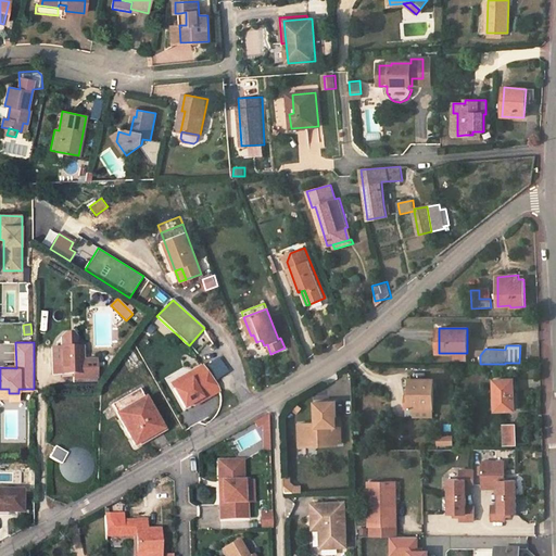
[(53,362),(53,374),(74,374),(74,382),(96,381),(96,359),(83,361),(83,348),(60,348),(60,362),(53,362)]
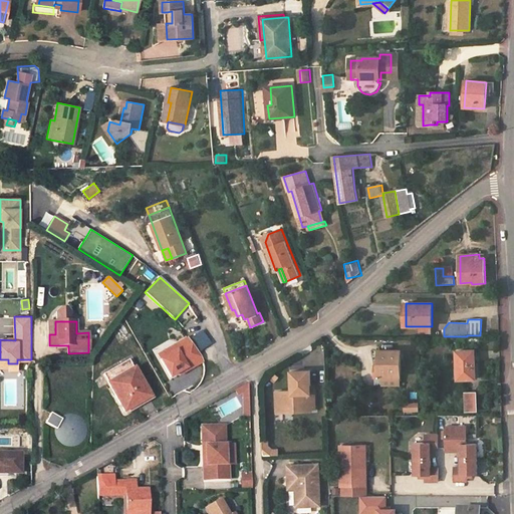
[(203,332),(191,340),(199,352),(212,344),(203,332)]
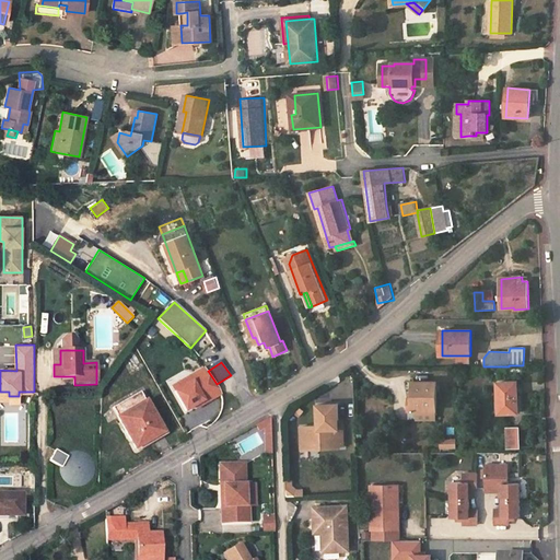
[(219,388),(205,370),(182,383),(185,388),(175,394),(187,413),(196,408),(203,404),(206,406),(221,396),(219,388)]
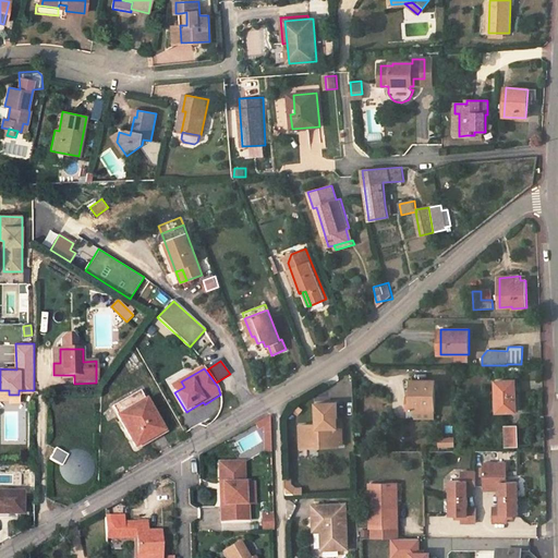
[(405,380),(409,397),(409,409),(435,409),(435,380),(405,380)]
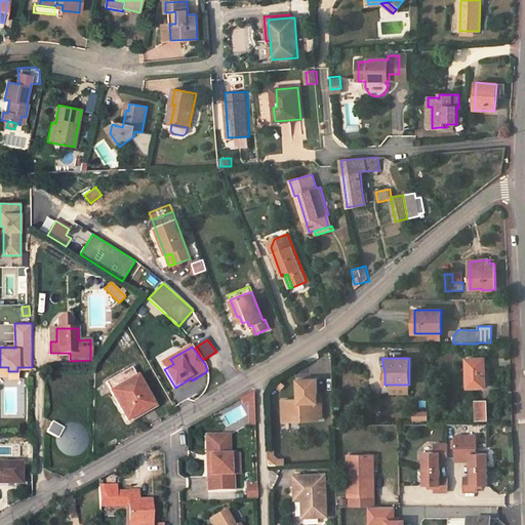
[(173,364),(170,359),(162,364),(164,369),(173,364)]
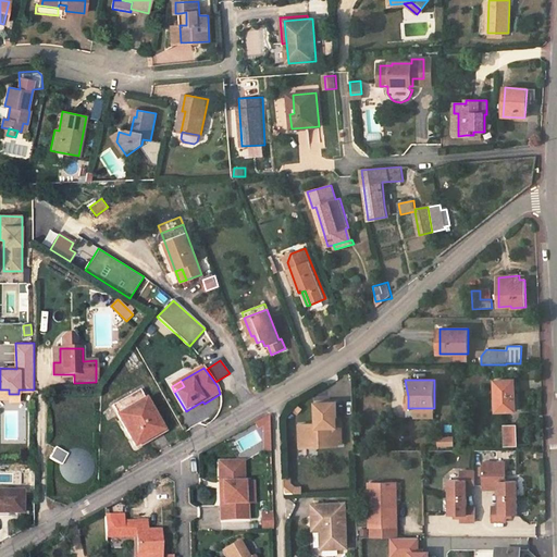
[(514,381),(495,381),(496,411),(515,410),(514,381)]
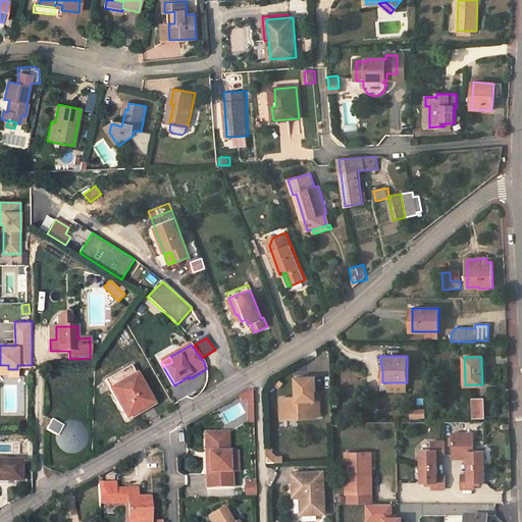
[(131,365),(105,380),(126,417),(137,411),(136,409),(151,400),(131,365)]
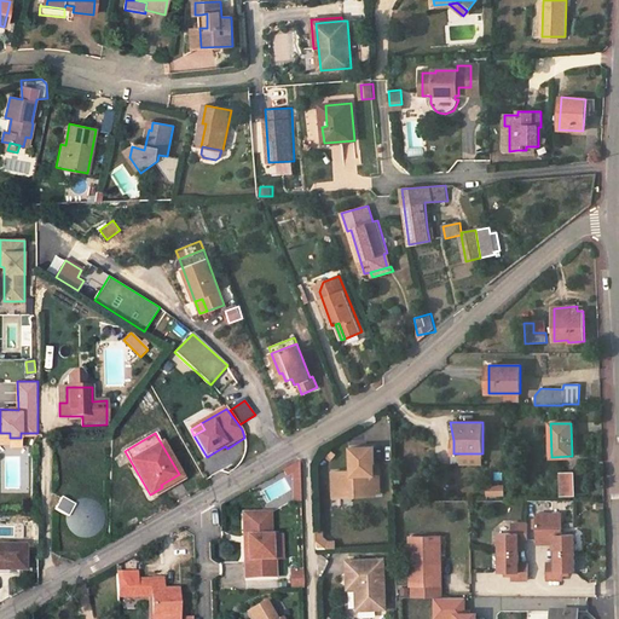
[(374,447),(352,449),(352,473),(334,473),(334,492),(353,491),(353,497),(376,497),(376,495),(380,495),(380,493),(379,472),(374,473),(374,447)]
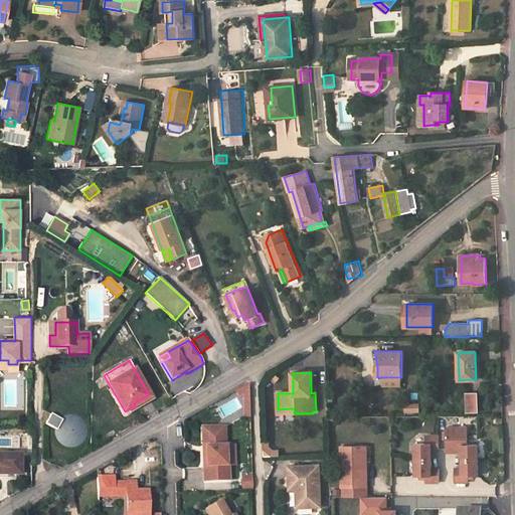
[(219,419),(251,417),(249,384),(236,385),(236,401),(218,402),(219,419)]
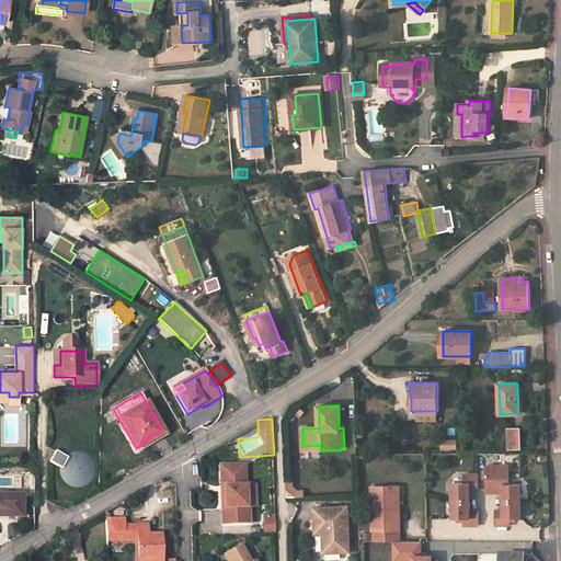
[(519,430),(508,430),(508,448),(521,448),(519,430)]
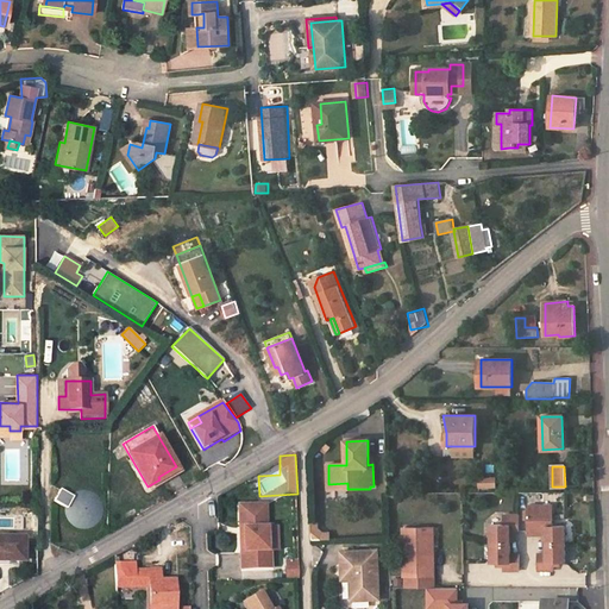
[(479,478),(479,488),(495,487),(495,478),(479,478)]
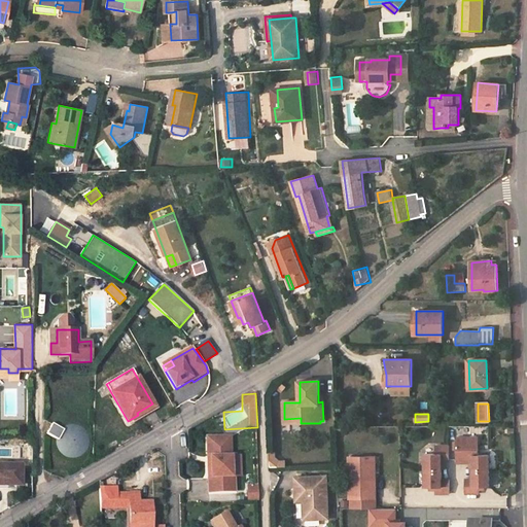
[(53,424),(47,432),(59,440),(64,430),(53,424)]
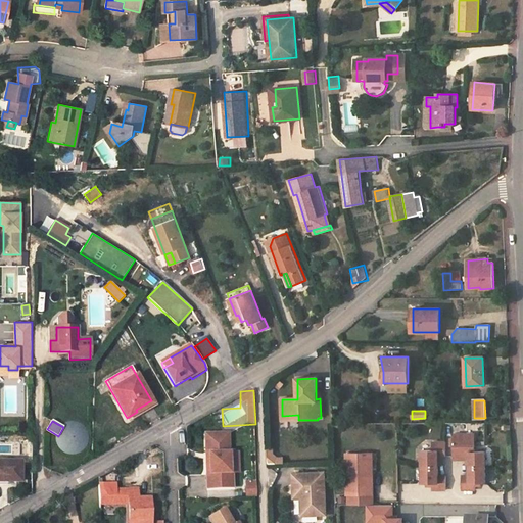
[(204,434),(206,473),(209,473),(208,454),(211,454),(211,437),(228,436),(228,433),(204,434)]
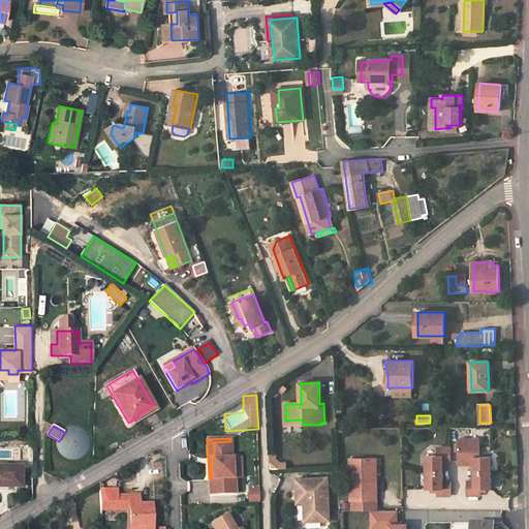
[(480,438),(467,438),(467,464),(474,464),(475,480),(467,480),(467,495),(481,495),(480,489),(491,489),(491,456),(480,456),(480,438)]
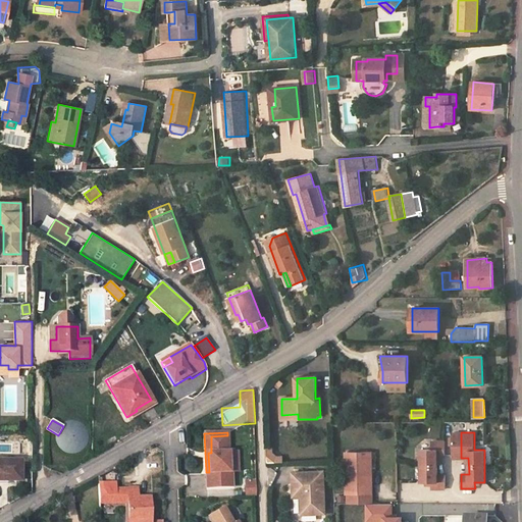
[(227,435),(211,436),(211,453),(208,453),(209,472),(206,472),(207,487),(232,486),(231,471),(229,471),(227,435)]
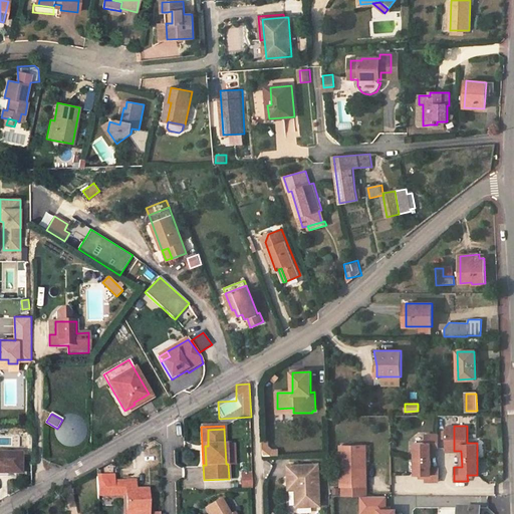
[(425,443),(415,443),(415,475),(425,475),(425,481),(439,481),(439,469),(431,469),(431,450),(438,450),(438,436),(425,436),(425,443)]
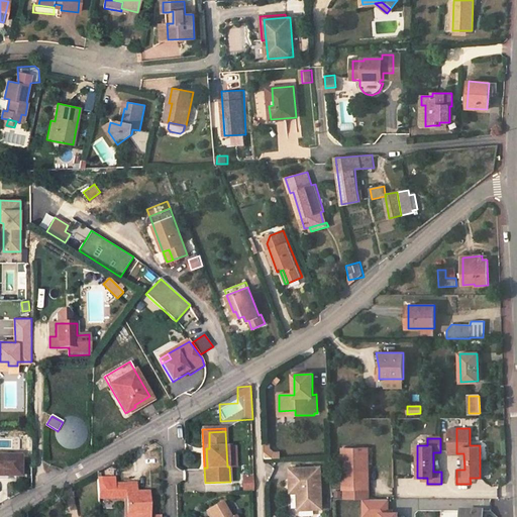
[(265,457),(282,457),(282,450),(272,450),(272,442),(265,442),(265,457)]
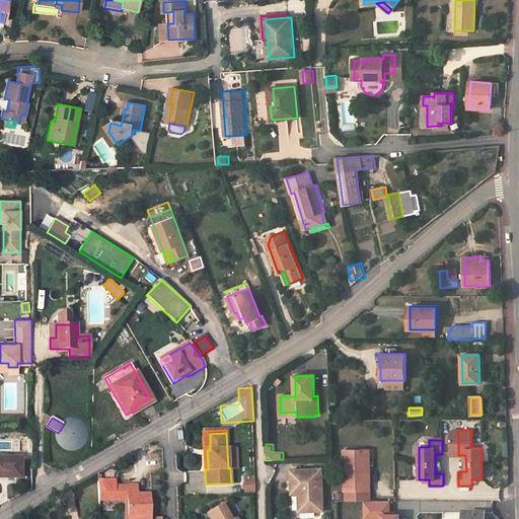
[(366,491),(365,450),(344,451),(345,491),(346,491),(366,491)]
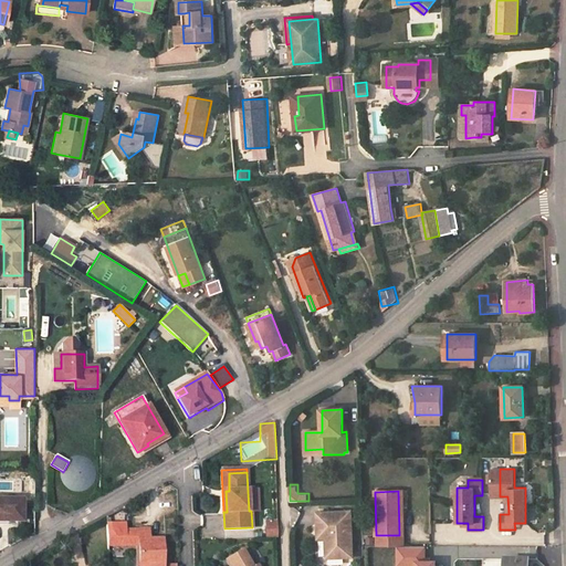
[(0,500),(0,517),(7,519),(7,522),(22,522),(22,500),(0,500)]
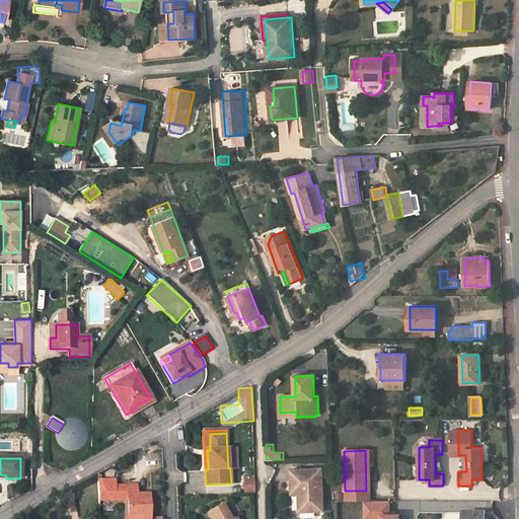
[(321,468),(290,469),(290,488),(298,487),(298,492),(299,511),(323,510),(321,468)]
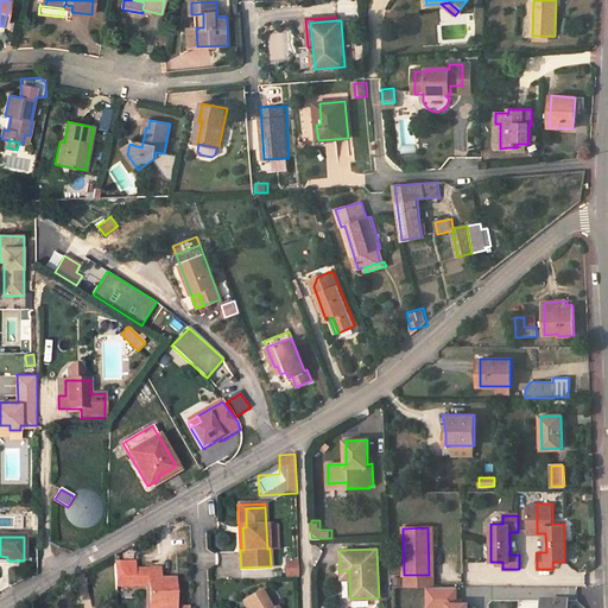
[(135,561),(115,562),(115,588),(147,587),(147,607),(177,607),(176,577),(162,577),(162,567),(135,568),(135,561)]
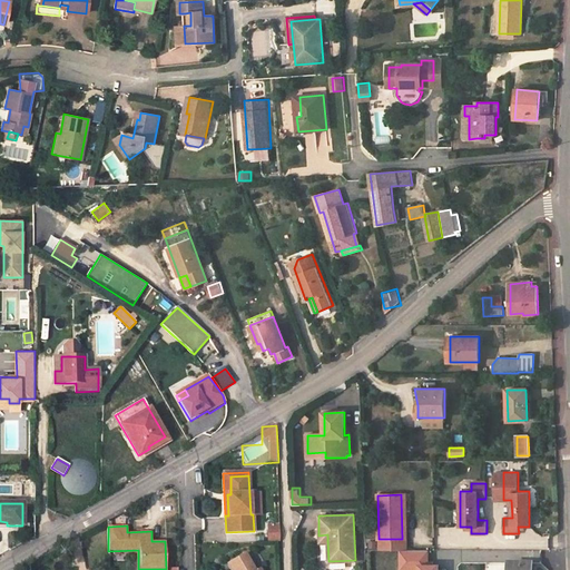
[(268,527),(268,542),(279,542),(279,527),(268,527)]
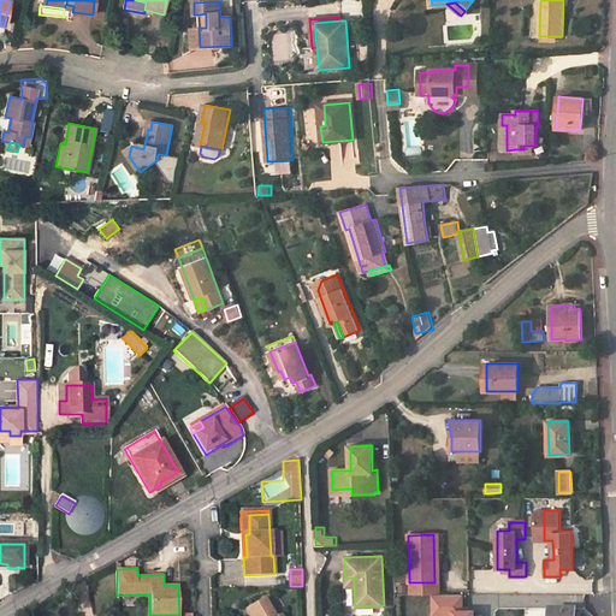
[(434,582),(410,582),(410,594),(433,594),(439,594),(439,582),(434,582)]
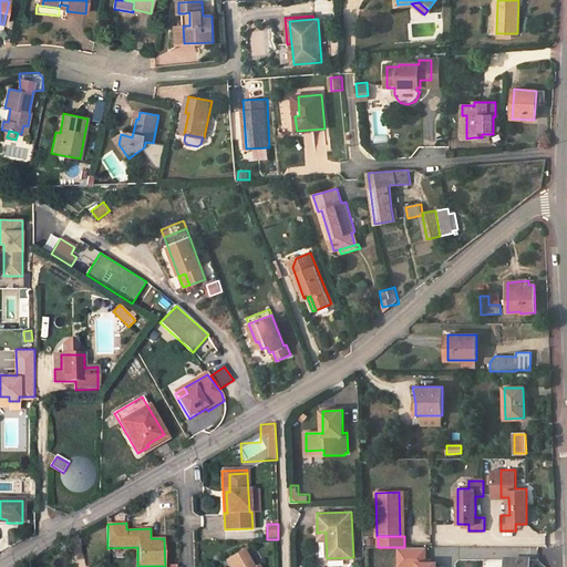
[(399,566),(435,566),(436,562),(425,562),(425,547),(404,547),(399,547),(399,566)]
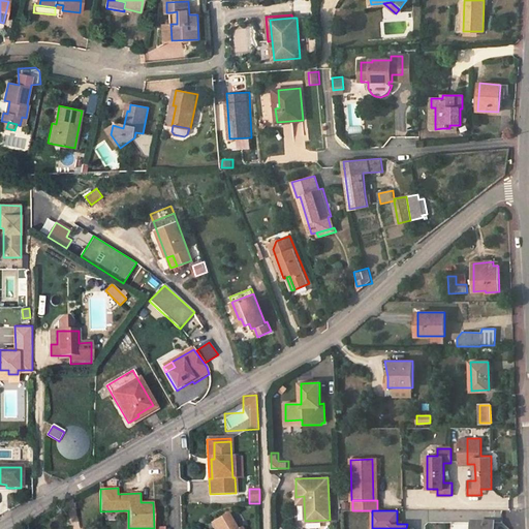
[(235,528),(227,515),(214,523),(217,528),(235,528)]
